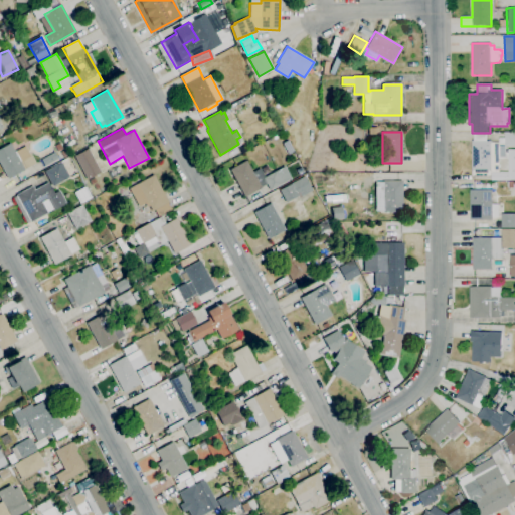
[(514,146),(505,147),(505,145),(499,145),(499,139),(505,138),(505,133),(514,133),(514,146)]
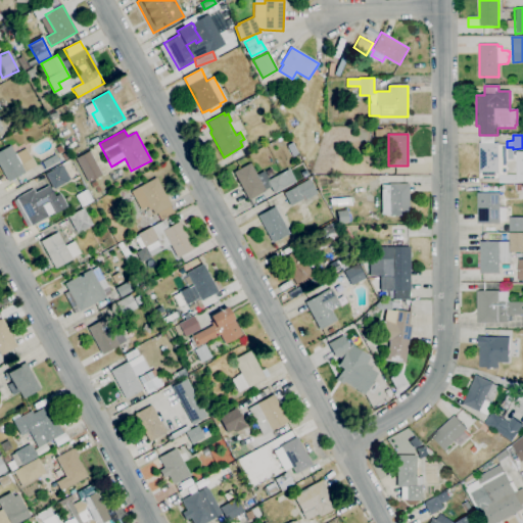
[(480,179),(479,144),(481,144),(480,136),(494,136),(494,144),(498,144),(498,145),(507,145),(507,148),(513,148),(513,161),(507,161),(507,175),(498,176),(498,178),(480,179)]
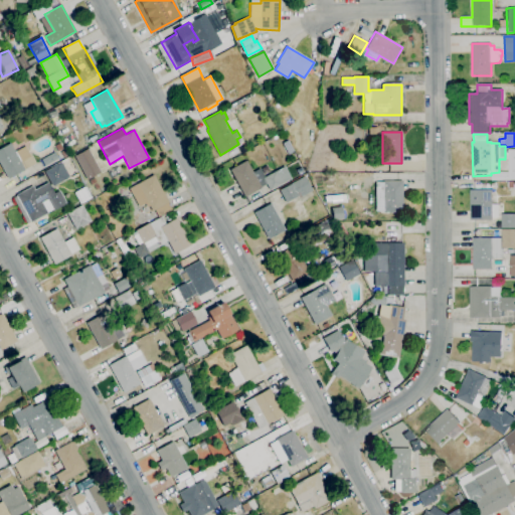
[(8,179),(0,164),(0,148),(10,143),(19,161),(23,159),(28,167),(24,169),(24,170),(8,179)]
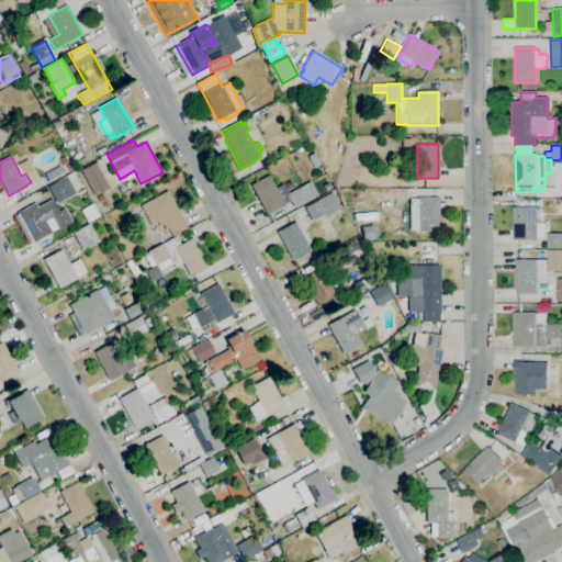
[(94,197),(81,170),(96,163),(110,188),(94,197)]
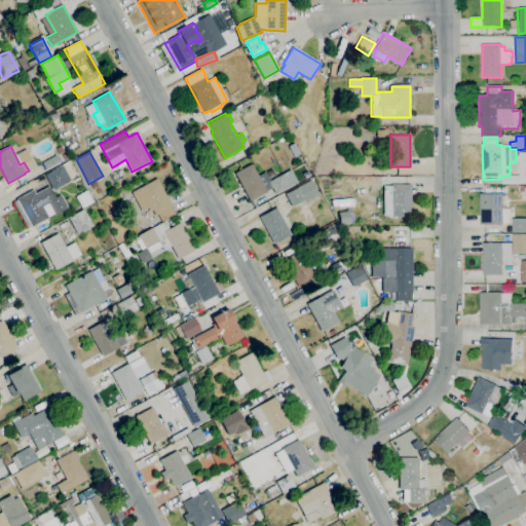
[(65,161),(62,155),(66,153),(70,159),(65,161)]
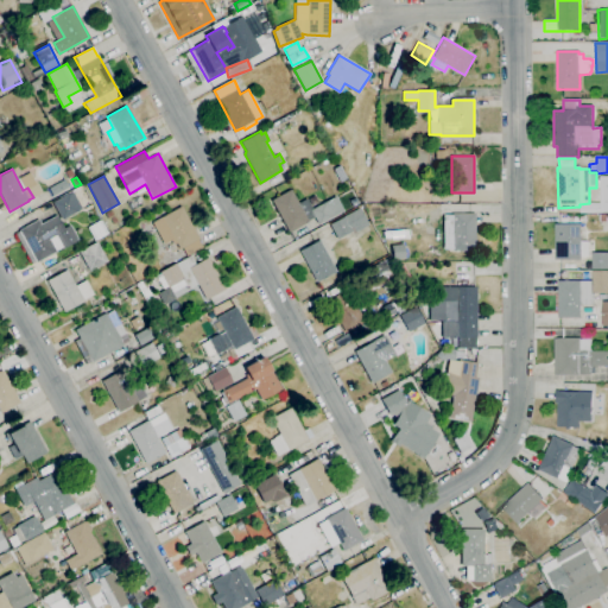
[(54,196),(50,188),(65,179),(70,187),(54,196)]
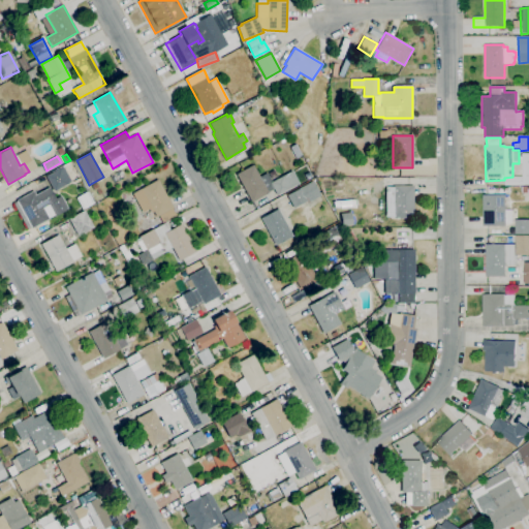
[(251,203),(236,174),(253,164),(259,177),(268,173),(272,182),(291,170),(299,183),(277,195),(274,189),(268,192),(269,193),(251,203)]
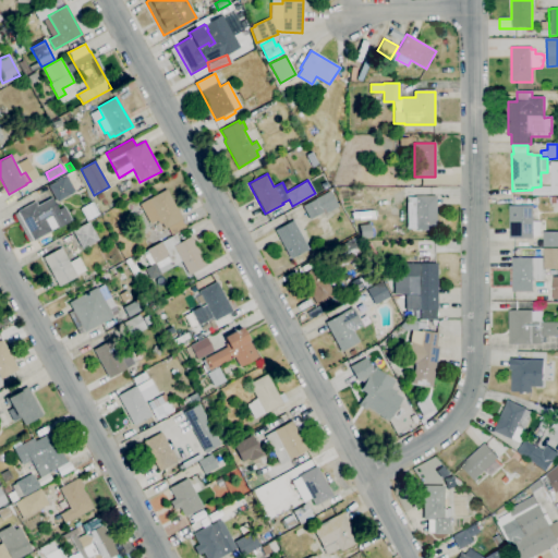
[(57,202),(48,185),(62,178),(63,179),(67,177),(74,191),(57,202)]
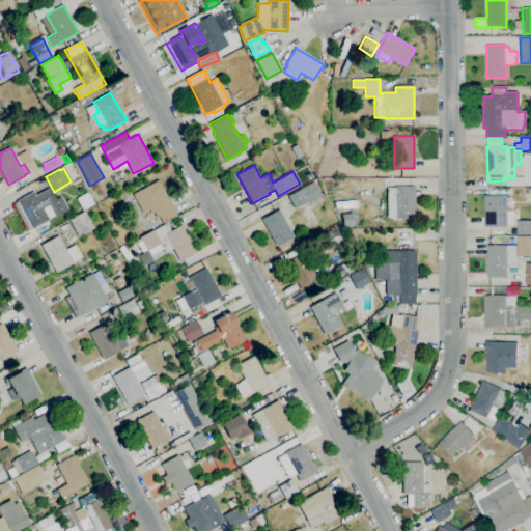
[(115,183),(112,177),(117,174),(121,171),(126,178),(121,180),(120,179),(115,183)]
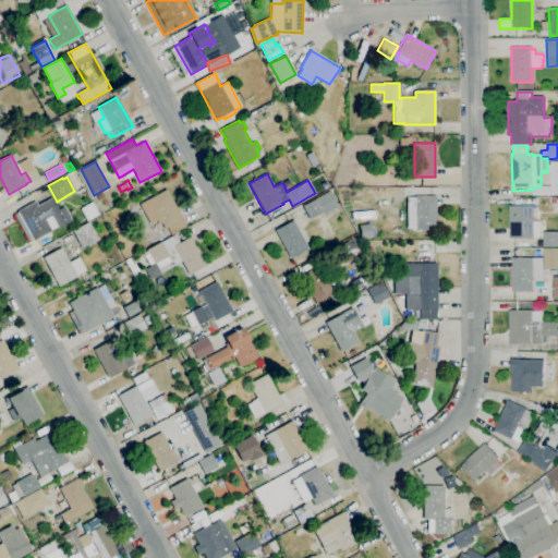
[(171,234),(167,227),(165,229),(161,223),(159,225),(157,220),(150,225),(140,204),(166,189),(182,219),(181,219),(185,227),(171,234)]
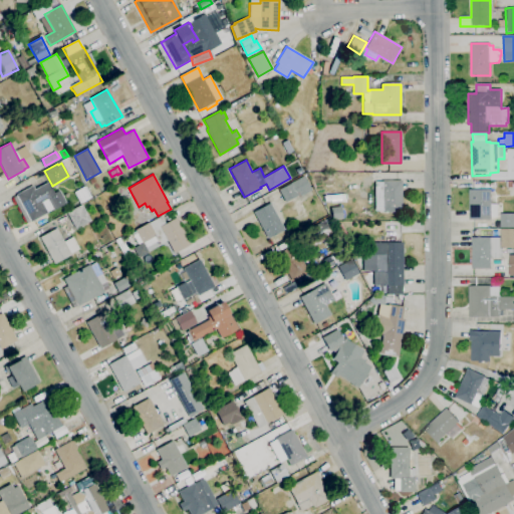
[(285,202),(279,190),(304,176),(312,190),(299,197),(297,195),(285,202)]
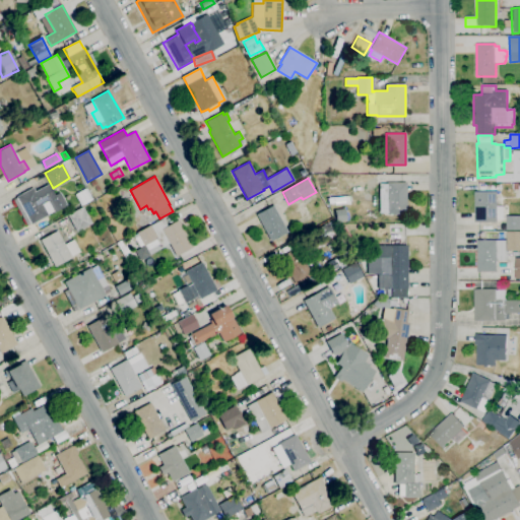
[(406,214),(387,214),(387,213),(379,213),(379,183),(387,183),(406,182),(406,214)]
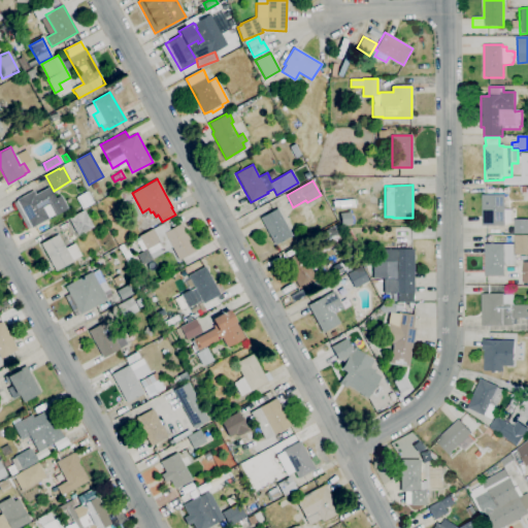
[(31,228),(17,199),(33,190),(35,194),(48,187),(55,198),(61,195),(68,209),(55,216),(54,215),(48,218),(48,219),(31,228)]
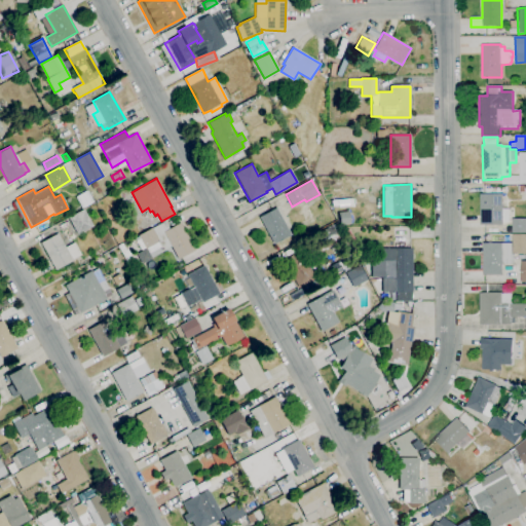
[(481,225),(480,194),(502,194),(502,210),(509,210),(509,222),(502,222),(502,225),(481,225)]
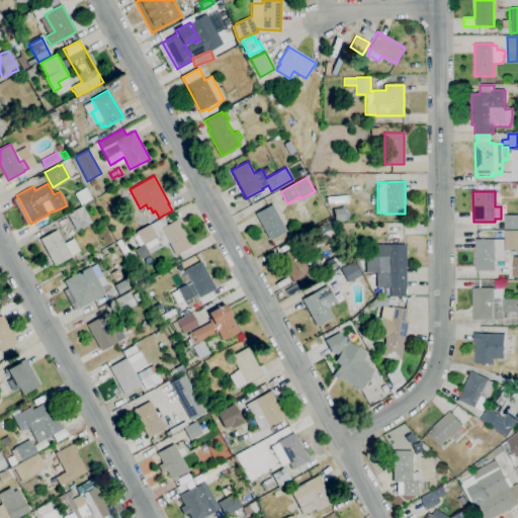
[(270,240),(255,213),(272,204),(286,231),(270,240)]
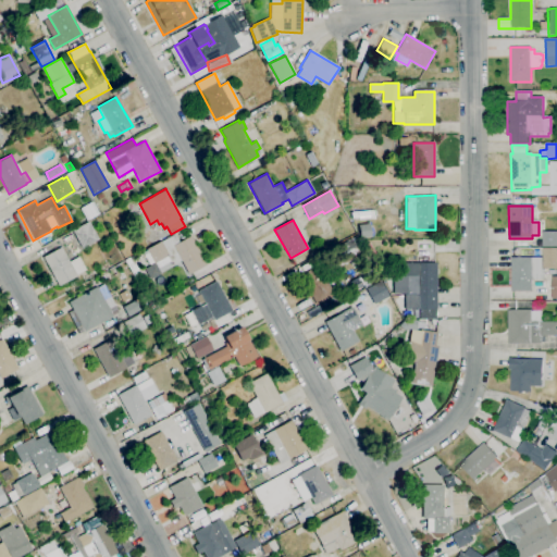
[(82,248),(72,231),(88,221),(98,239),(82,248)]
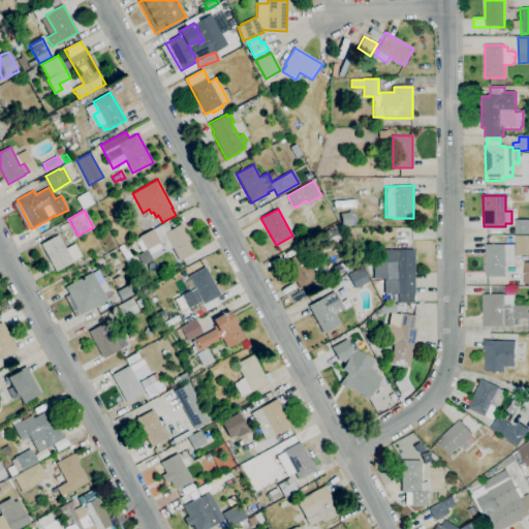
[(342,225),(340,213),(350,212),(352,224),(342,225)]
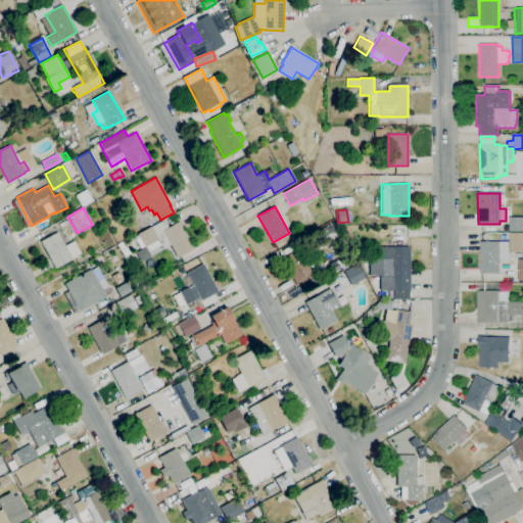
[(522,232),(510,232),(510,218),(522,218),(522,232)]
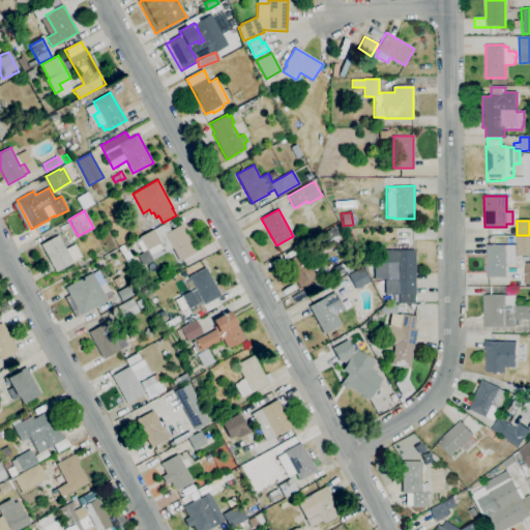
[(180,261),(172,247),(164,252),(162,248),(150,255),(147,249),(147,251),(146,249),(142,252),(137,242),(138,241),(136,240),(140,237),(139,237),(152,229),(153,230),(164,224),(168,232),(181,225),(197,252),(180,261)]
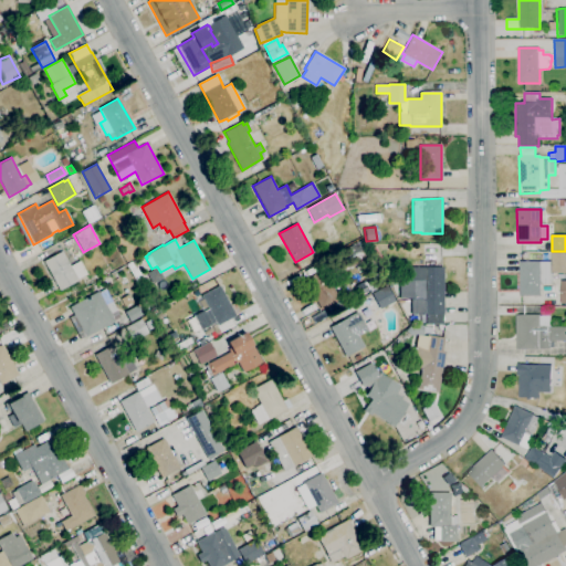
[(349,268),(341,251),(357,242),(366,259),(349,268)]
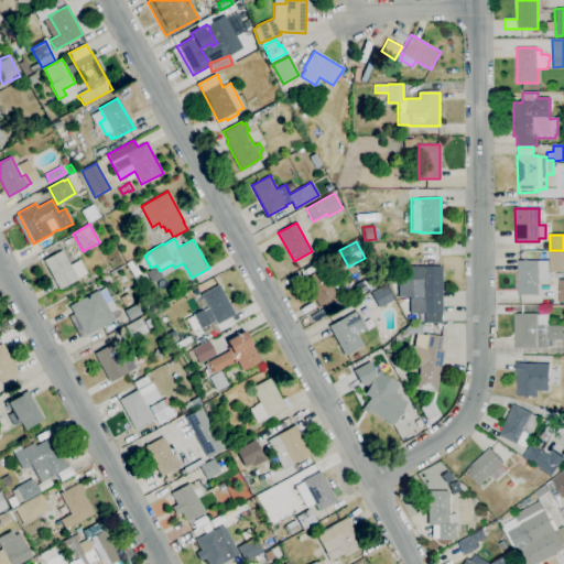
[(376,260),(369,248),(373,245),(380,258),(376,260)]
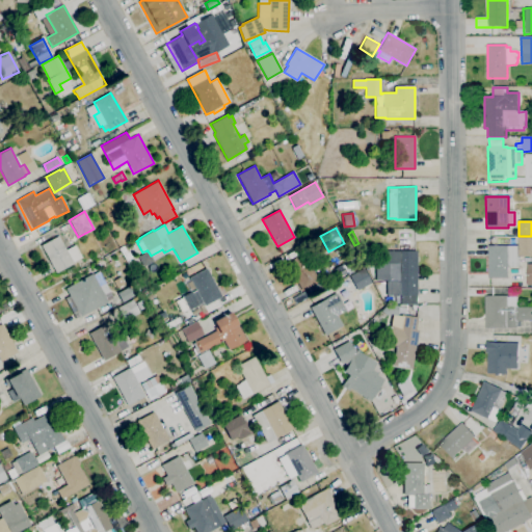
[(56,273),(41,245),(58,236),(65,250),(75,245),(82,258),(73,263),(73,264),(56,273)]
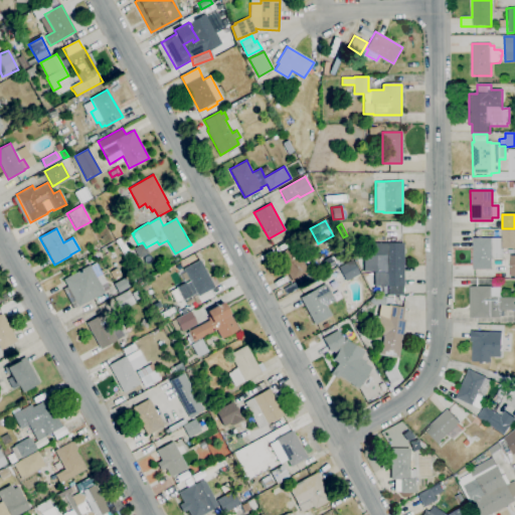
[(492,270),(473,270),(473,238),(502,238),(502,230),(514,229),(514,248),(503,248),(503,260),(492,260),(492,270)]
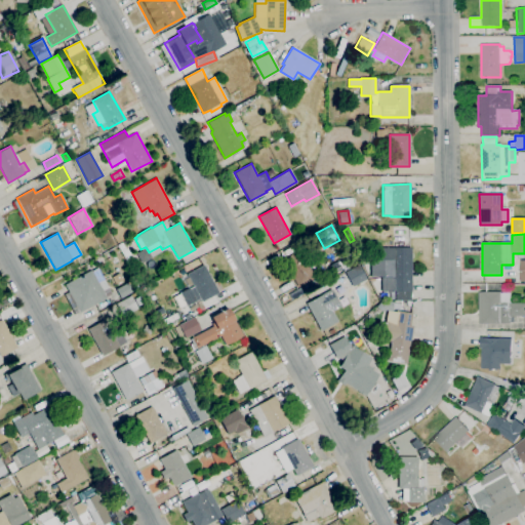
[(129,266),(118,245),(122,242),(126,249),(127,248),(131,254),(128,256),(128,257),(131,256),(134,263),(129,266)]
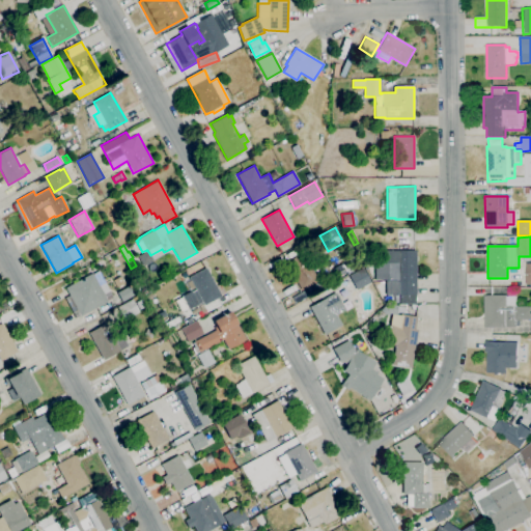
[(416,295),(399,295),(386,295),(386,280),(374,280),(374,262),(396,262),(396,250),(416,250),(416,295)]
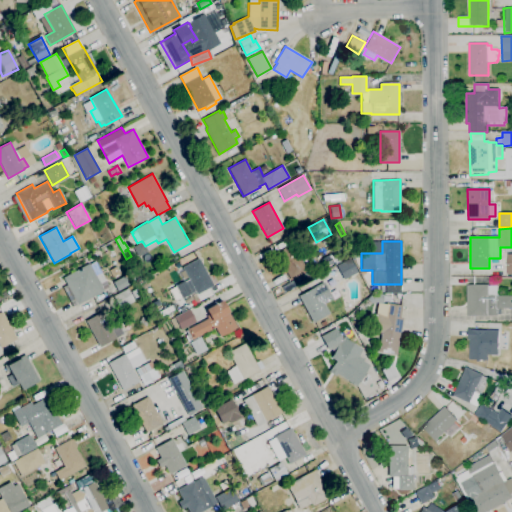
[(291,280),(275,253),(292,244),(307,271),(291,280)]
